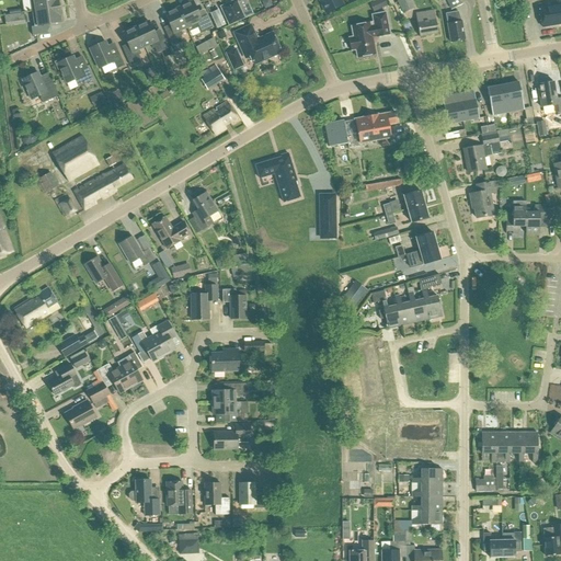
[(30,0),(32,12),(58,8),(57,0),(30,0)]
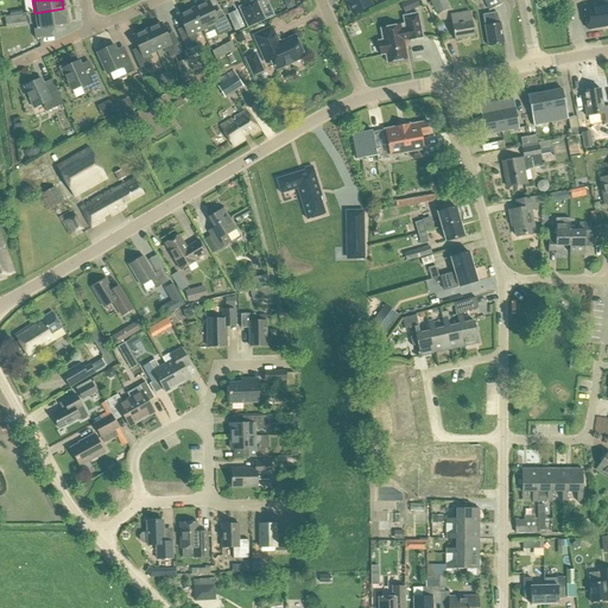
[(200,6),(192,10),(202,30),(204,36),(215,31),(217,37),(230,31),(223,16),(216,19),(214,14),(209,2),(208,2),(207,0),(198,4),(200,6)]
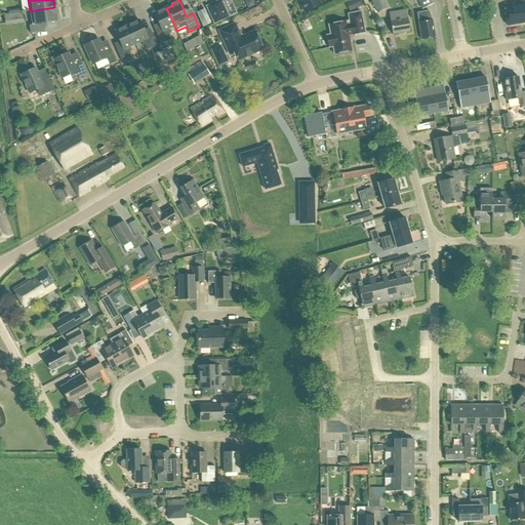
[(297,0),(304,13),(321,5),(318,0),(297,0)]
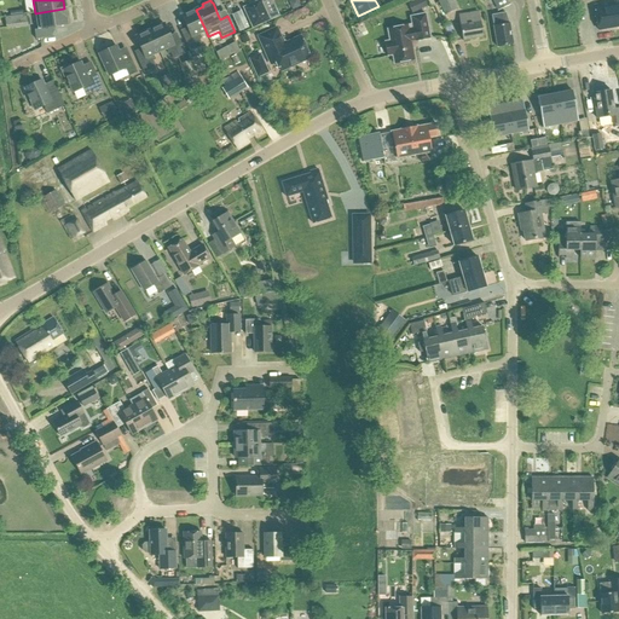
[(414,15),(428,7),(424,0),(418,0),(409,5),(414,15)]
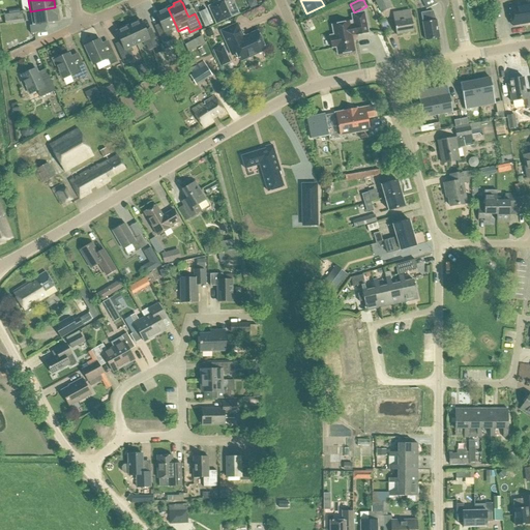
[(375,0),(381,13),(391,9),(386,0),(375,0)]
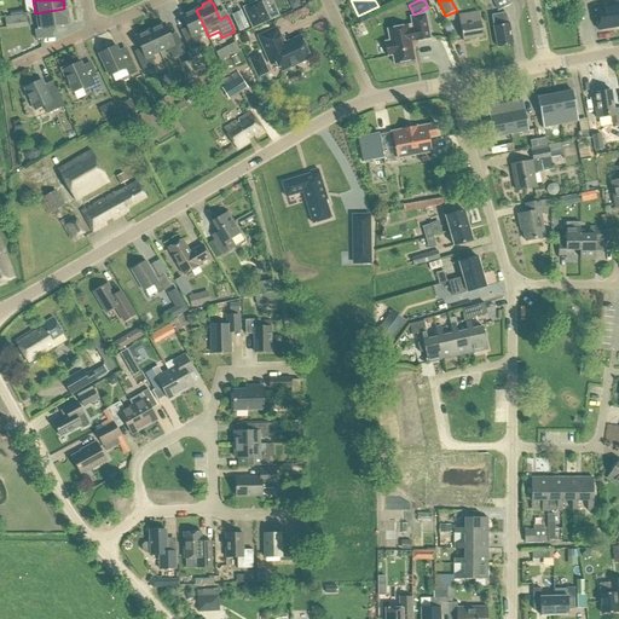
[(510,6),(507,0),(491,0),(498,12),(510,6)]
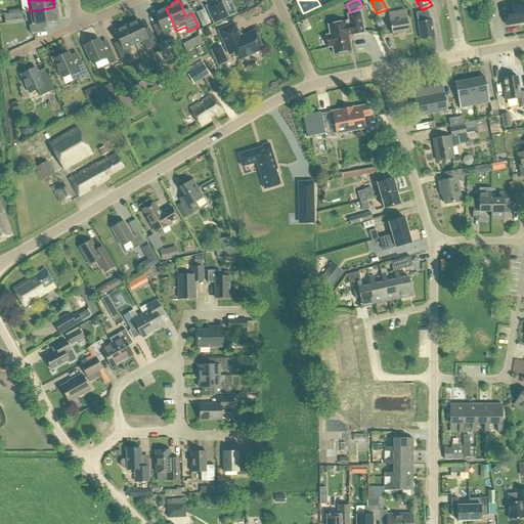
[(215,24),(227,17),(220,1),(208,7),(215,24)]
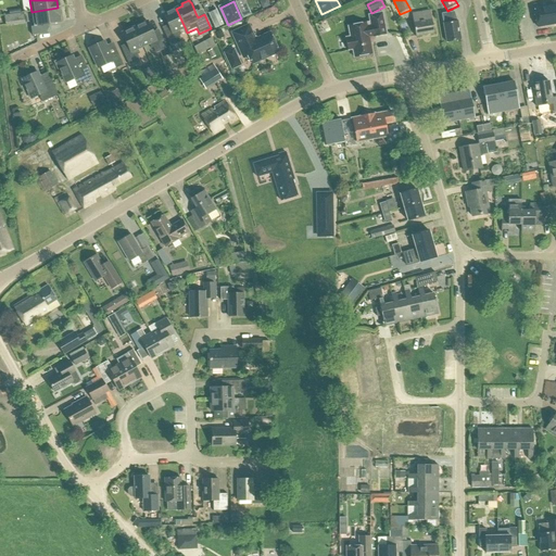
[(536,27),(555,24),(555,1),(533,5),(536,27)]
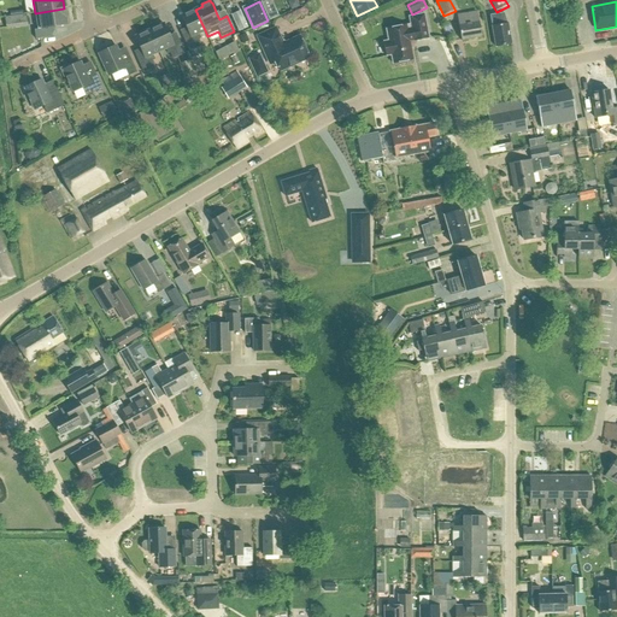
[(389,17),(406,10),(405,5),(387,12),(389,17)]
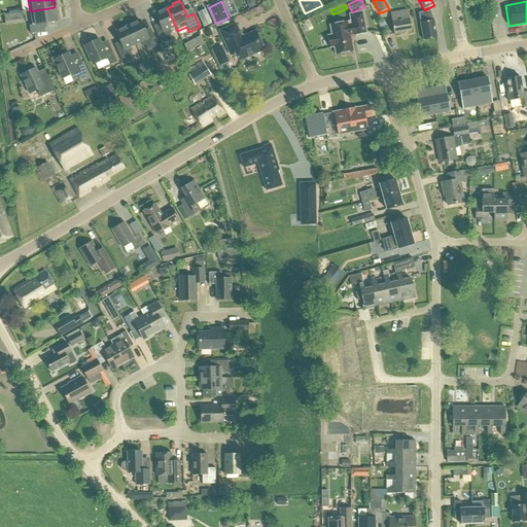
[(55,7),(30,11),(32,26),(29,26),(30,34),(43,32),(42,24),(58,22),(55,7)]
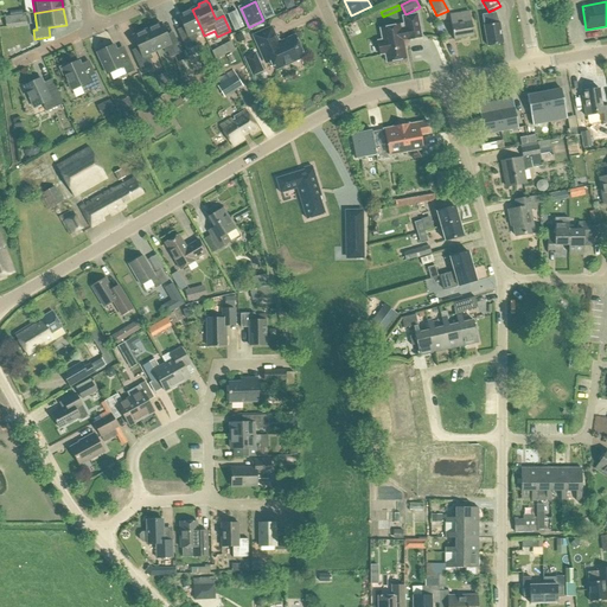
[(202,30),(192,10),(178,17),(184,29),(186,33),(179,36),(186,51),(198,45),(196,39),(198,38),(196,33),(202,30)]
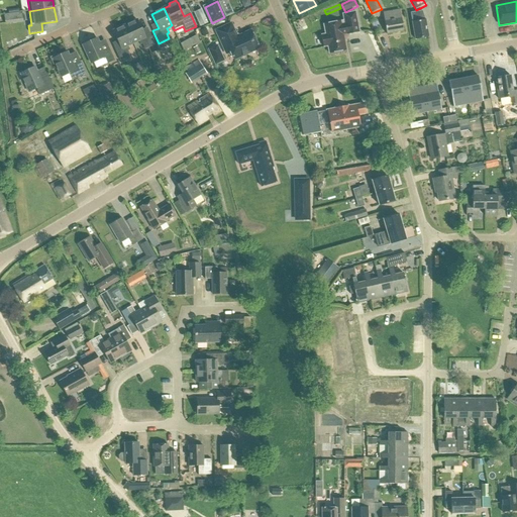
[(400,18),(398,10),(385,13),(386,20),(385,20),(387,34),(403,30),(401,17),(400,18)]
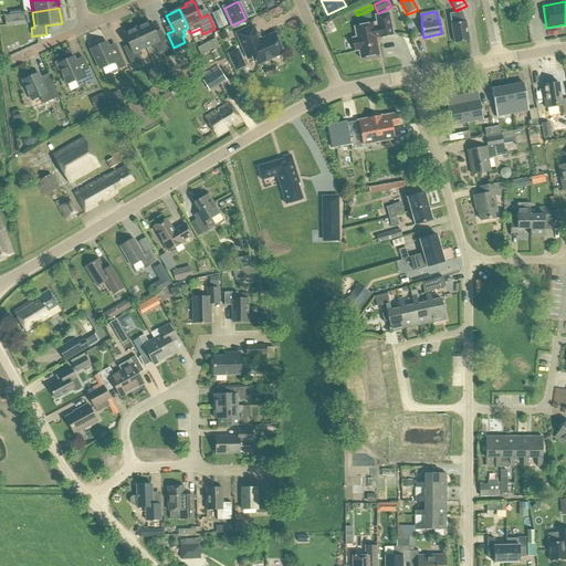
[(463,13),(462,13),(462,12),(449,14),(451,24),(450,24),(453,43),(469,41),(465,22),(463,13)]
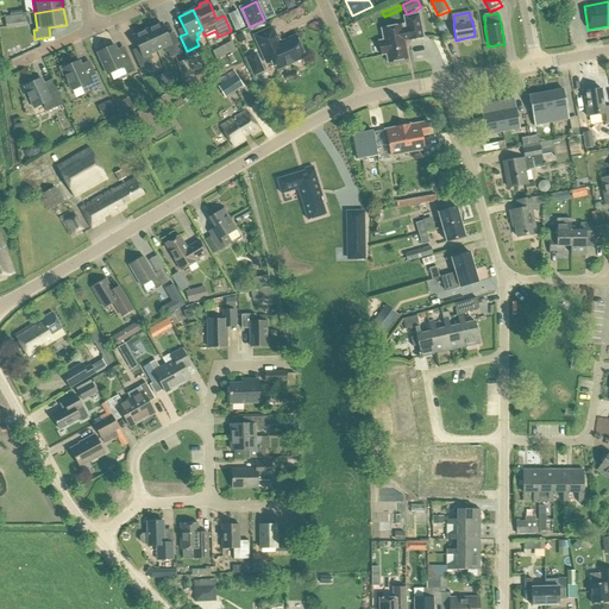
[(408,60),(405,45),(406,44),(408,41),(408,39),(422,37),(418,14),(403,17),(405,25),(381,30),(383,41),(378,42),(381,56),(385,55),(387,63),(408,60)]
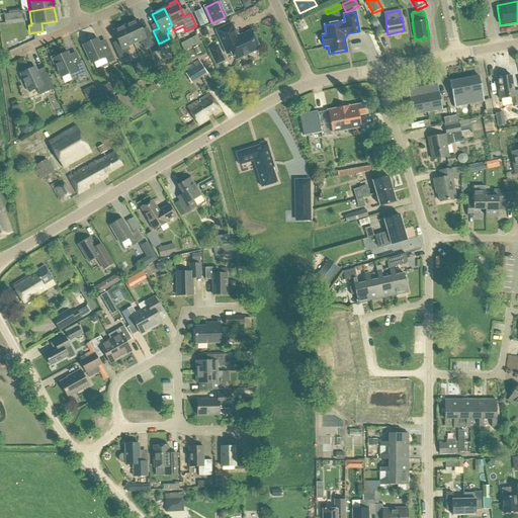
[(138,20),(125,26),(134,44),(139,41),(141,46),(143,45),(145,50),(155,46),(150,32),(144,34),(142,30),(138,20)]
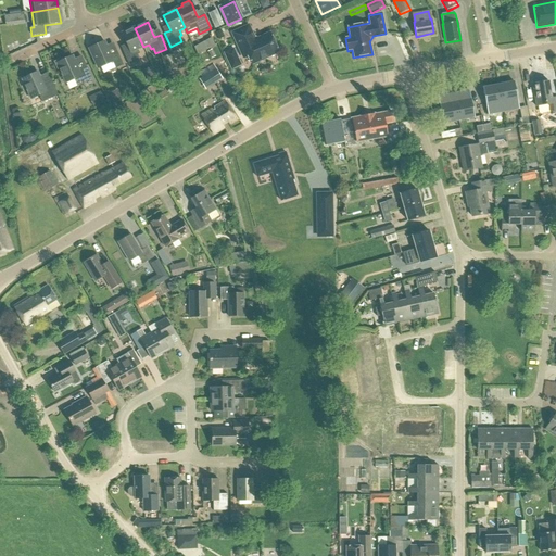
[(257,39),(254,38),(248,26),(231,34),(243,59),(249,55),(252,63),(260,60),(261,61),(278,52),(269,34),(267,35),(266,34),(262,36),(261,38),(257,39)]
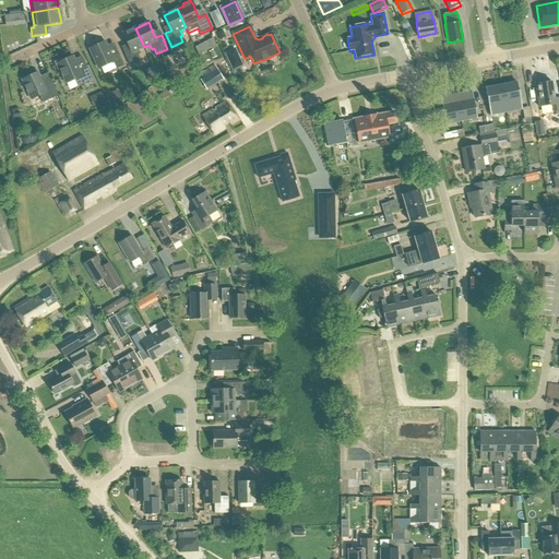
[(144,47),(135,28),(122,34),(127,45),(129,49),(123,52),(130,66),(141,61),(139,55),(140,55),(139,49),(144,47)]
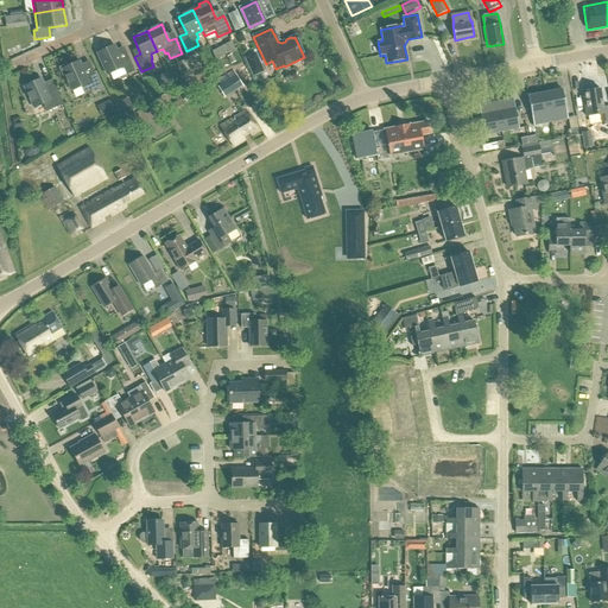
[(122,68),(126,76),(134,71),(127,57),(120,61),(115,51),(113,45),(96,54),(107,75),(122,68)]
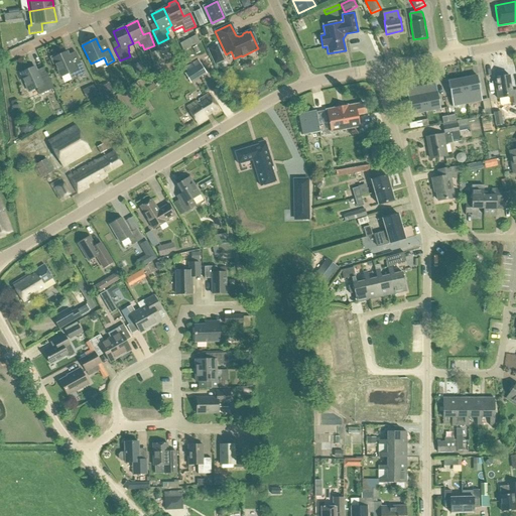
[(207,47),(214,63),(224,59),(217,43),(207,47)]
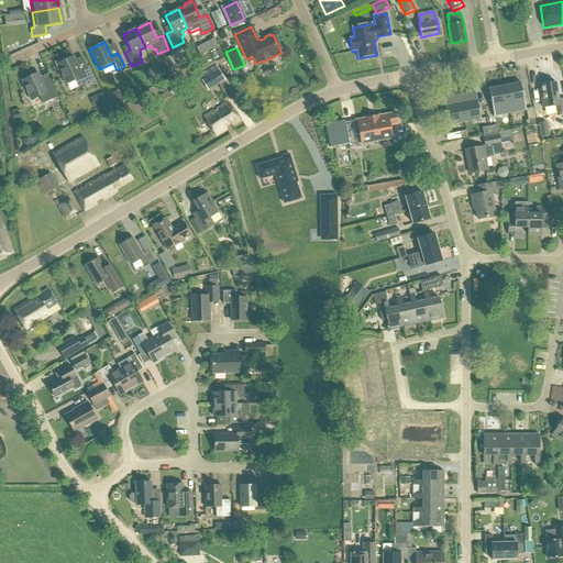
[(0,53),(0,61),(12,56),(10,51),(0,53)]
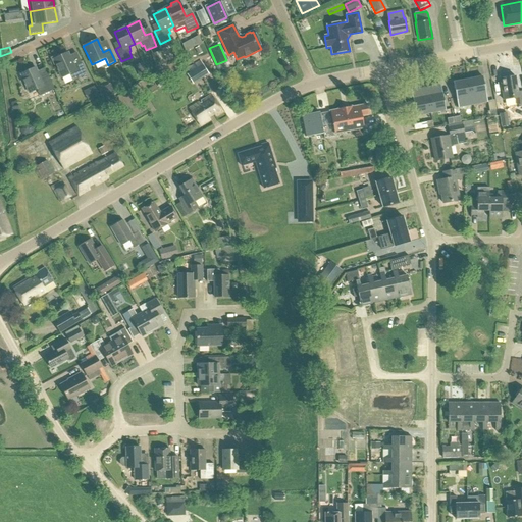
[(160,51),(156,53),(160,63),(165,61),(160,51)]
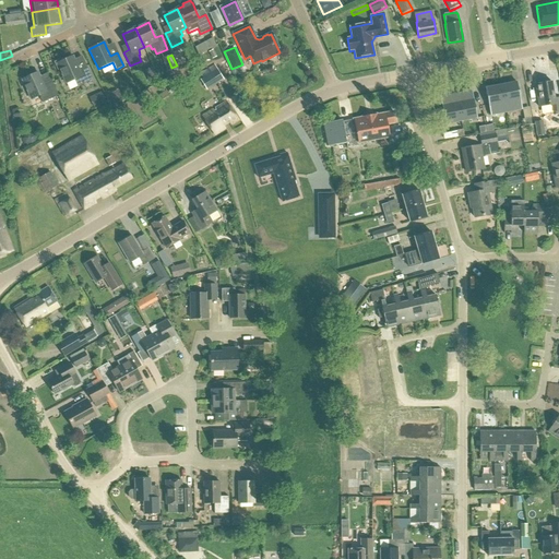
[(78,66),(73,56),(63,61),(62,59),(55,62),(59,71),(59,70),(66,85),(75,81),(79,87),(93,80),(85,62),(78,66)]
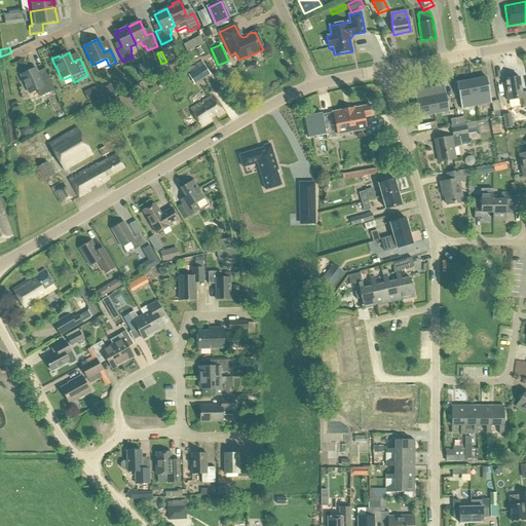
[(185,66),(177,70),(179,75),(187,70),(185,66)]
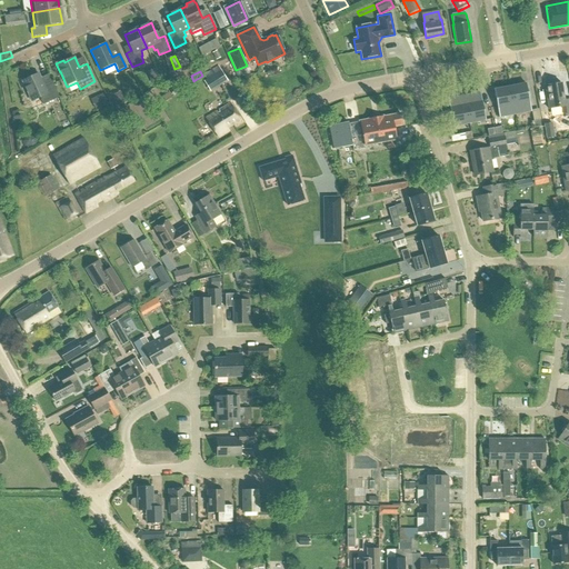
[(211,92),(228,82),(221,71),(205,81),(211,92)]
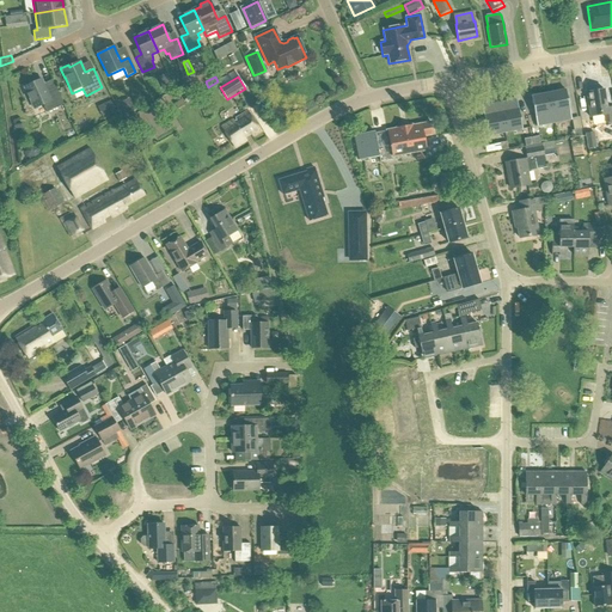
[(63,105),(56,89),(47,93),(43,85),(41,80),(24,87),(34,109),(43,105),(47,112),(63,105)]
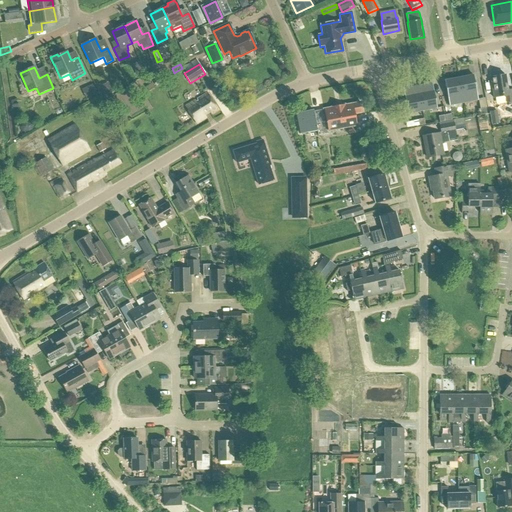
[(137,69),(135,70),(137,76),(145,72),(142,67),(137,69)]
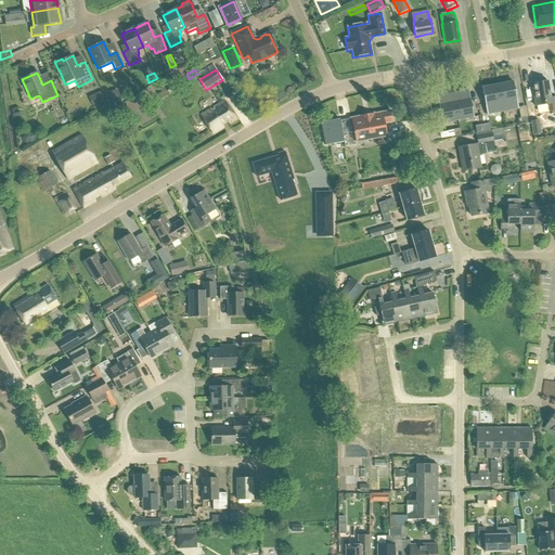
[(508,82),(506,82),(502,84),(498,85),(502,107),(503,112),(518,108),(514,81),(508,82)]
